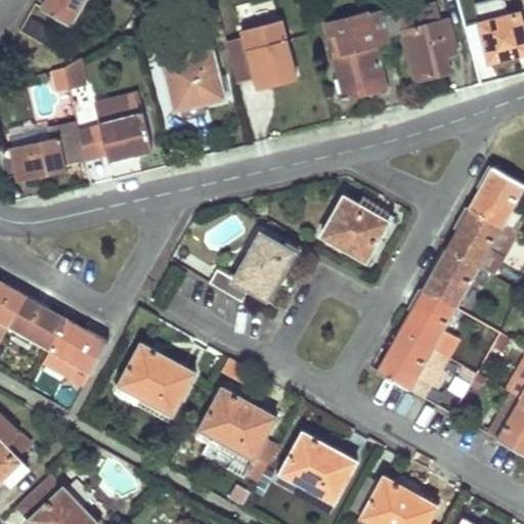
[(71,26),(85,0),(45,0),(41,8),(71,26)]
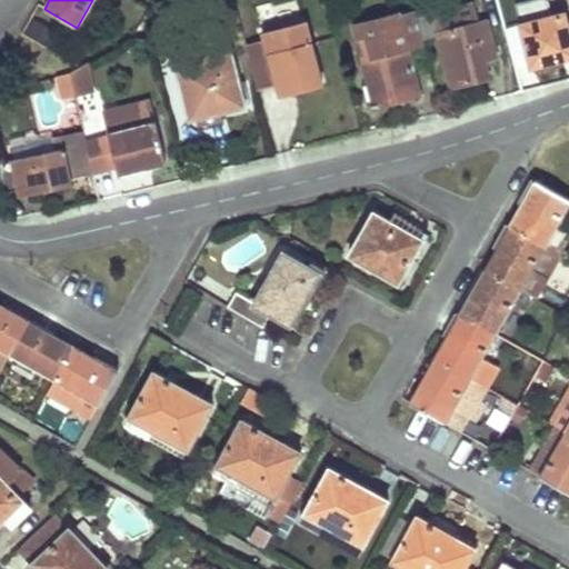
[(479,23),(477,13),(473,3),(432,13),(438,37),(451,87),(488,78),(485,66),(482,59),(496,55),(487,21),(479,23)]
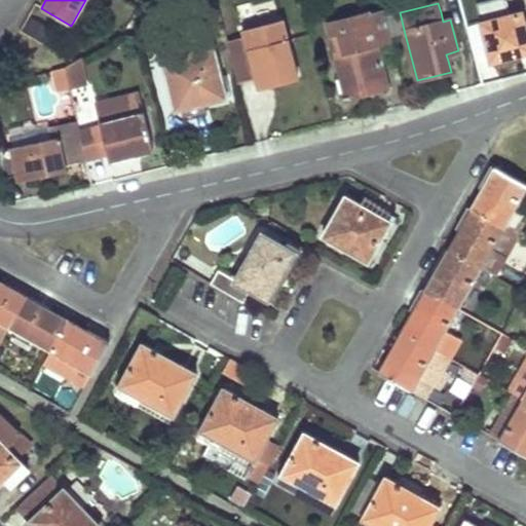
[(405,34),(400,12),(384,16),(390,38),(405,34)]
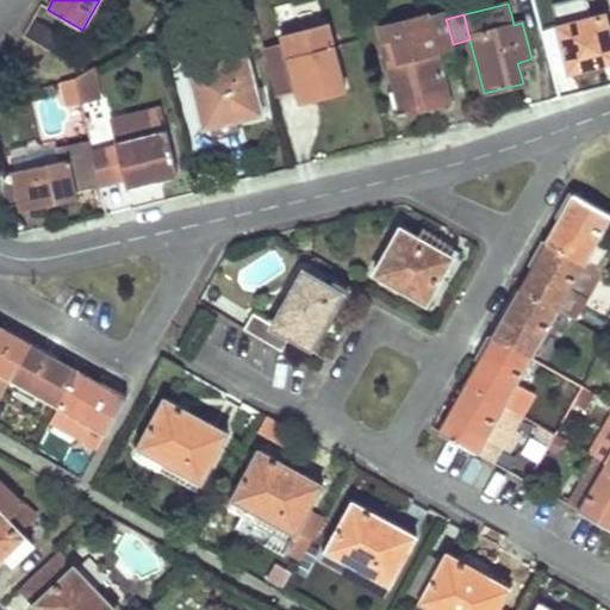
[(597,49),(609,45),(609,35),(605,14),(558,26),(570,73),(602,63),(597,49)]
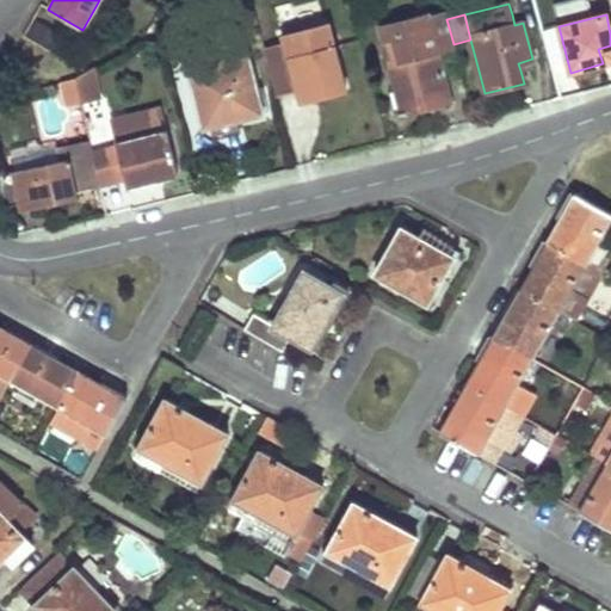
[(429,17),(403,23),(380,29),(402,115),(450,103),(438,53),(454,47),(454,44),(446,19),(445,16),(430,20),(429,17)]
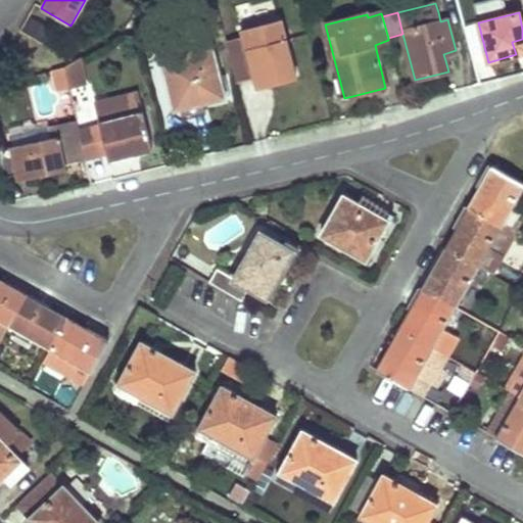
[(272,79),(272,82),(273,84),(295,78),(286,42),(249,51),(245,37),(226,42),(236,82),(254,77),(255,82),(272,79)]
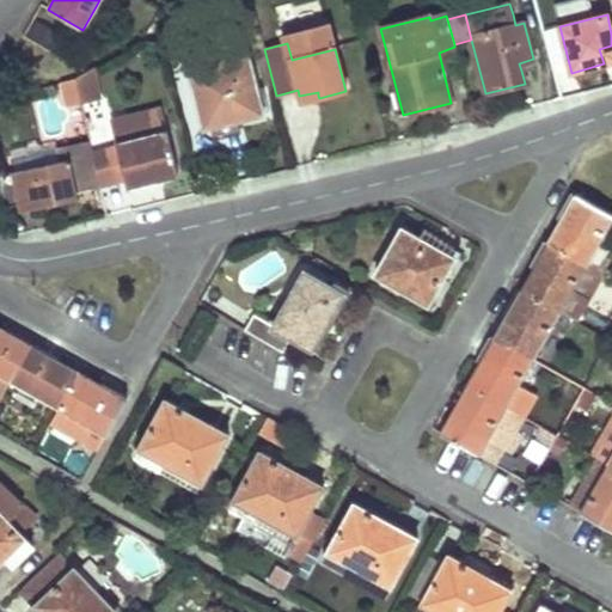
[(611,46),(599,49),(604,63),(611,61),(611,46)]
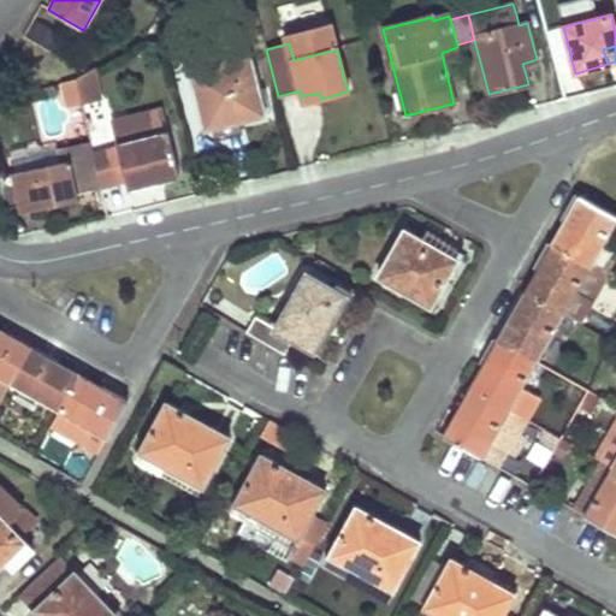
[(206,130),(235,123),(264,114),(250,57),(190,71),(206,130)]
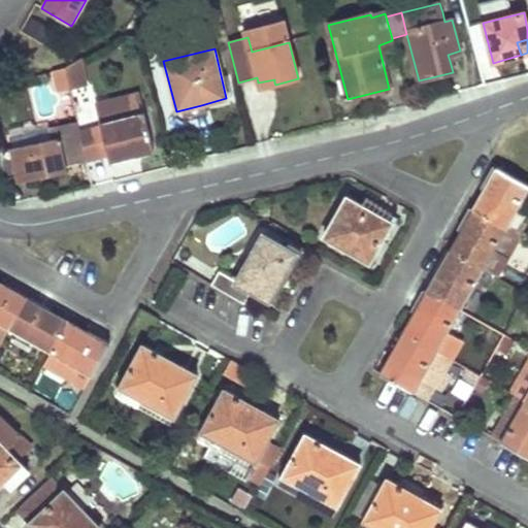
[(450,61),(462,58),(460,51),(448,55),(450,61)]
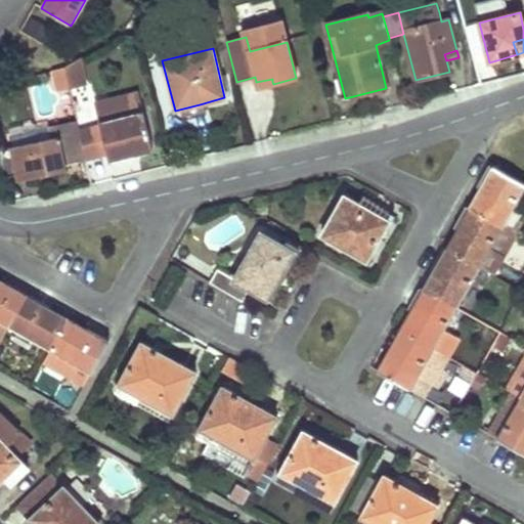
[(87,86),(80,59),(74,63),(66,69),(71,90),(87,86)]
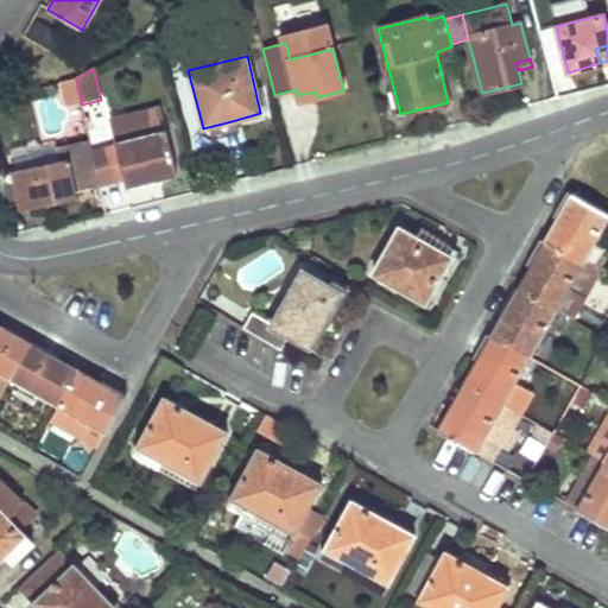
[(316,92),(297,95),(298,103),(317,97),(316,95),(316,92)]
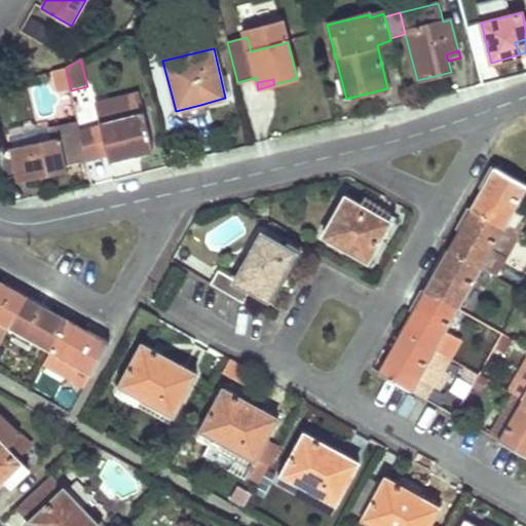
[(144,114),(122,119),(100,125),(109,162),(153,151),(144,114)]
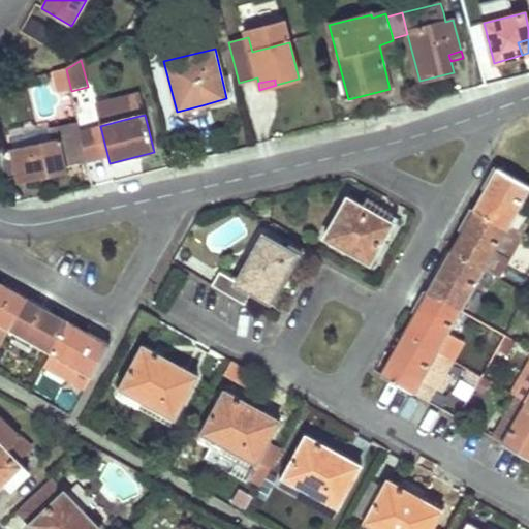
[(14,148),(5,149),(0,150),(0,165),(3,180),(47,170),(66,166),(87,162),(78,122),(50,129),(52,139),(14,148)]
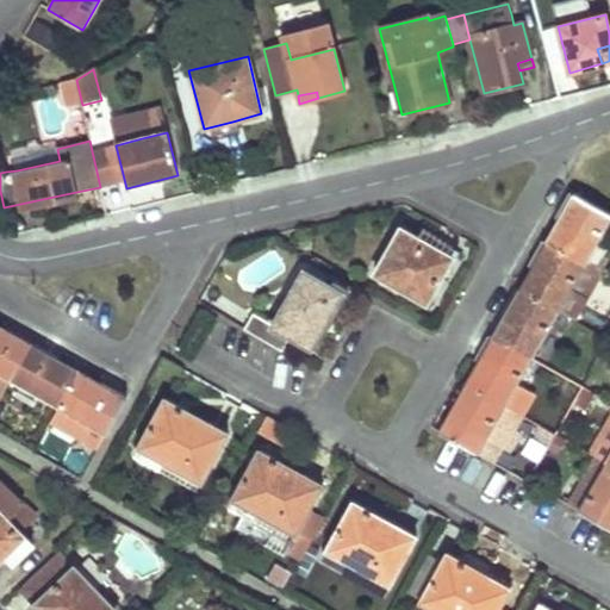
[(57,149),(13,159),(17,170),(60,161),(57,149)]
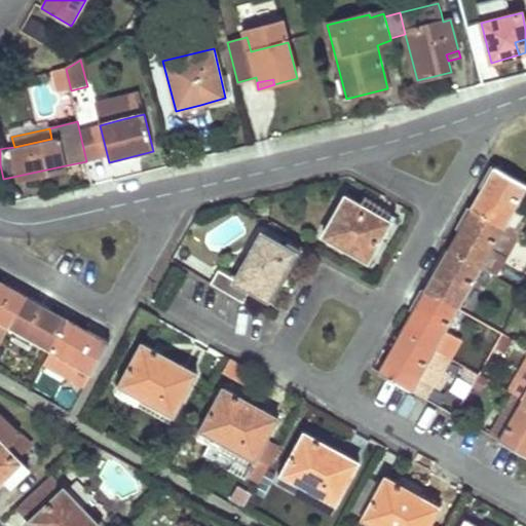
[(66,165),(46,170),(48,176),(67,172),(66,165)]
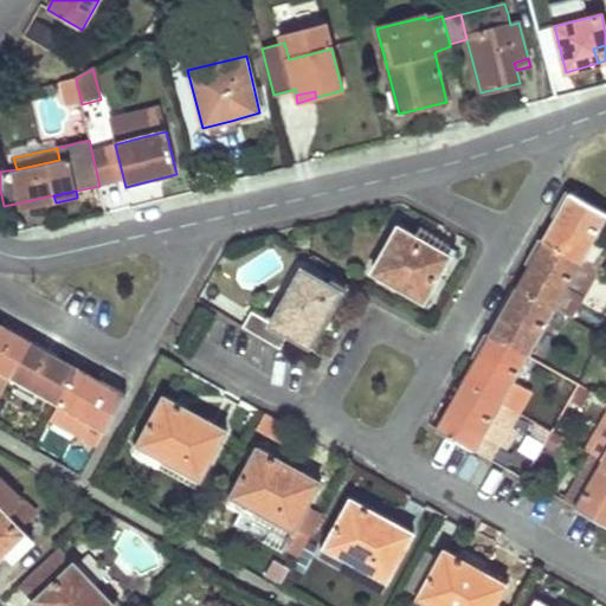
[(563,220),(577,197),(571,194),(561,212),(558,217),(563,220)]
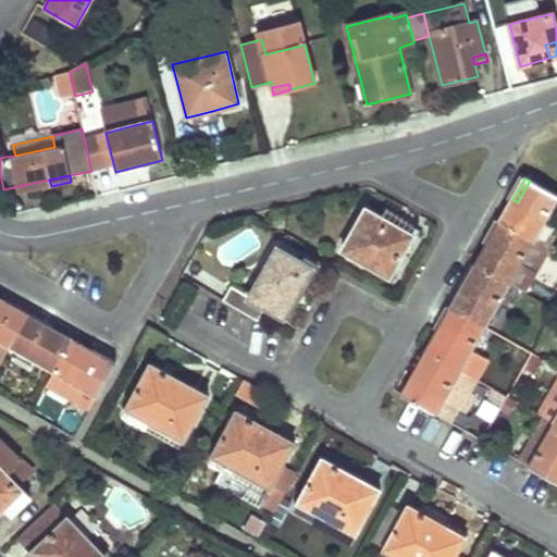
[(533,238),(556,197),(556,196),(530,181),(518,202),(512,199),(500,221),(506,223),(533,238)]
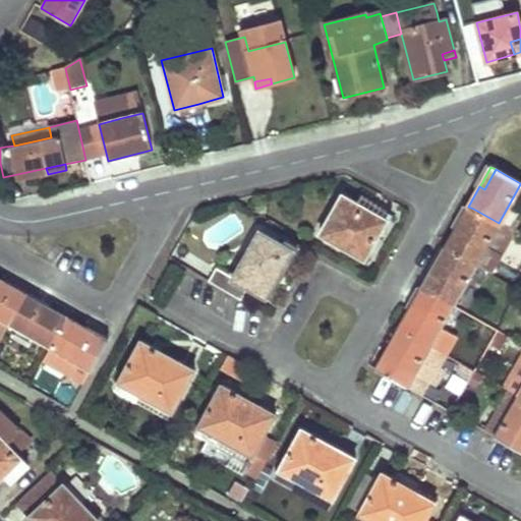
[(366,258),(379,237),(390,215),(373,206),(370,212),(357,205),(343,195),(322,233),(366,258)]
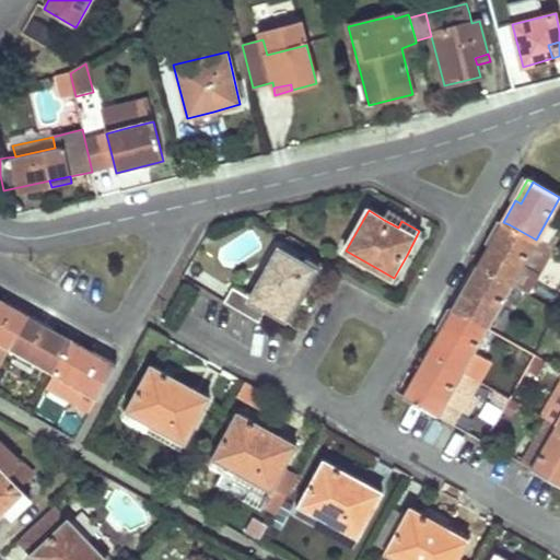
[(387,213),(384,220),(398,228),(401,221),(387,213)]
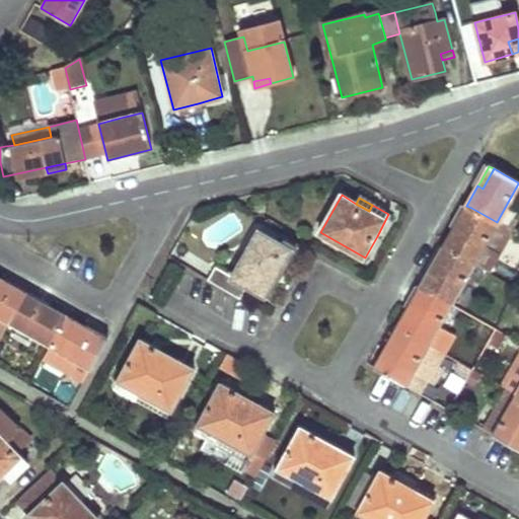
[(459,229),(471,208),(466,206),(454,226),(459,229)]
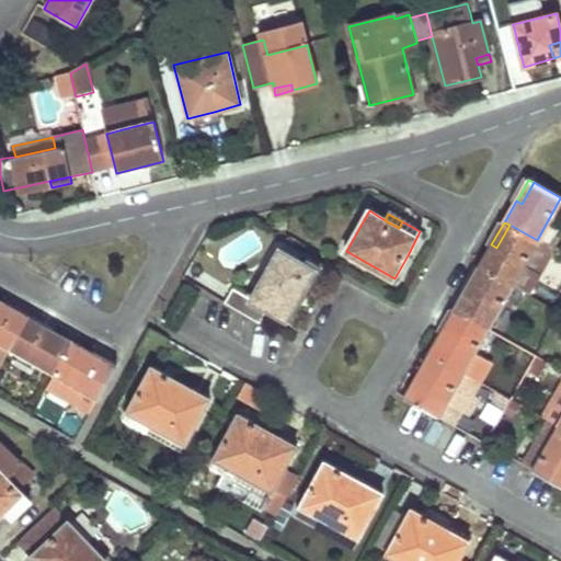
[(512,285),(537,240),(510,225),(496,248),(491,244),(489,249),(479,266),(484,270),(472,290),(467,287),(461,296),(454,310),(459,313),(487,329),(507,293),(512,285)]
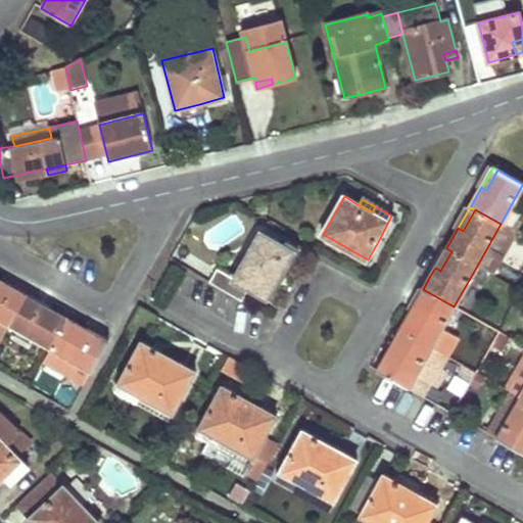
[(477,266),(487,271),(493,274),(504,255),(501,253),(513,231),(501,224),(477,266)]
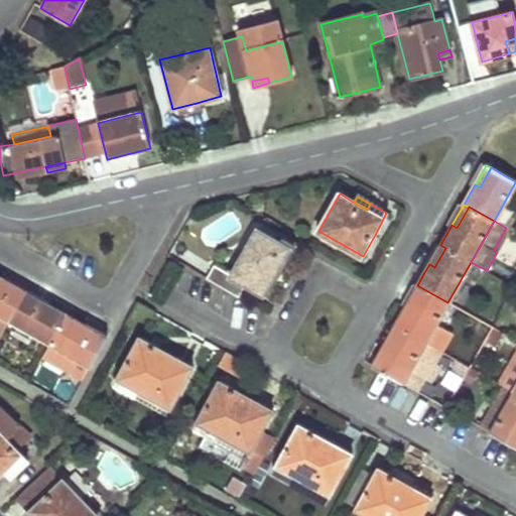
[(238,295),(241,289),(244,283),(261,293),(288,247),(257,230),(231,275),(213,265),(206,277),(238,295)]
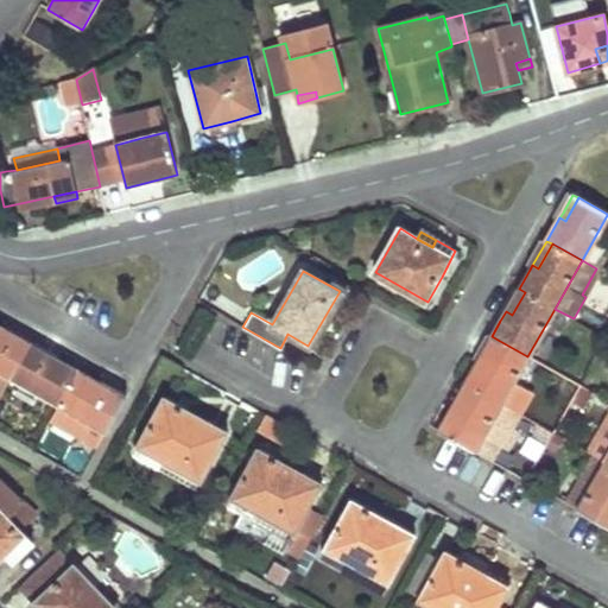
[(512,315),(525,292),(519,289),(506,311),(512,315)]
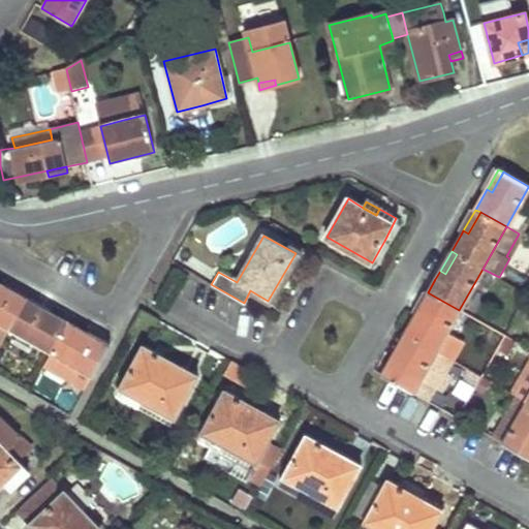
[(493,274),(483,269),(478,276),(489,281),(493,274)]
